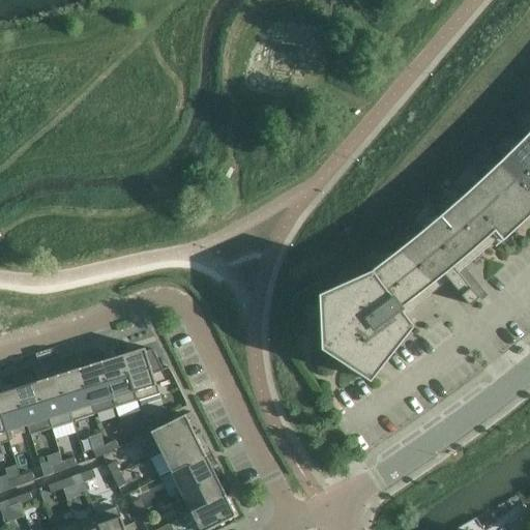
[(322,348),(321,349),(370,381),(405,336),(394,322),(405,315),(431,295),(444,285),(449,281),(469,305),(478,297),(475,293),(480,290),(463,269),(471,262),(477,257),(500,237),(503,241),(524,223),(525,222),(529,215),(529,131),(522,140),(501,160),(482,178),(464,195),(441,214),(418,234),(395,253),(372,270),(363,276),(361,274),(352,278),(345,283),(323,292),(328,314),(324,316),(330,342),(322,348)]
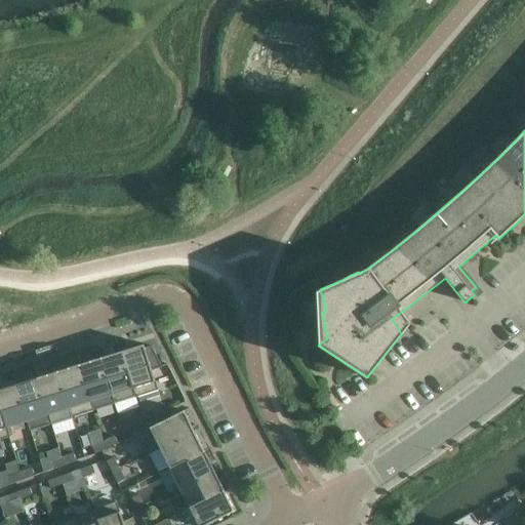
[(162,367),(151,347),(145,349),(143,345),(121,352),(135,398),(157,391),(151,371),(162,367)]
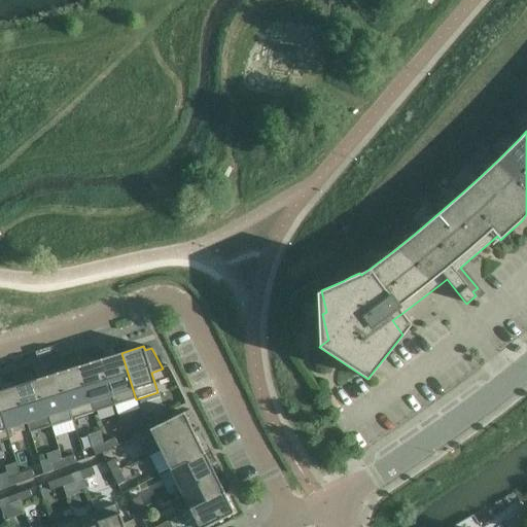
[(136,399),(121,353),(100,359),(111,396),(113,406),(136,399)]
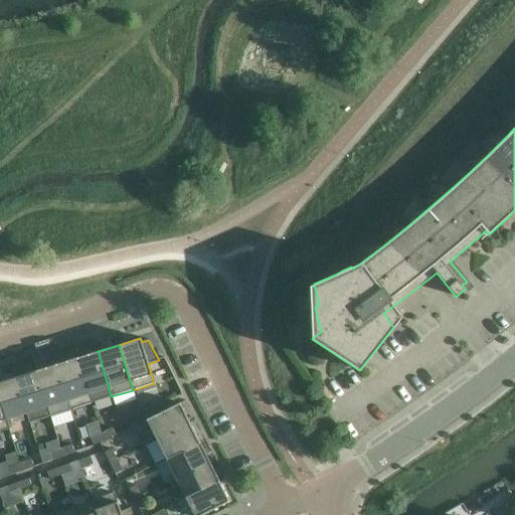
[(109,387),(98,351),(77,358),(89,393),(90,393),(109,387)]
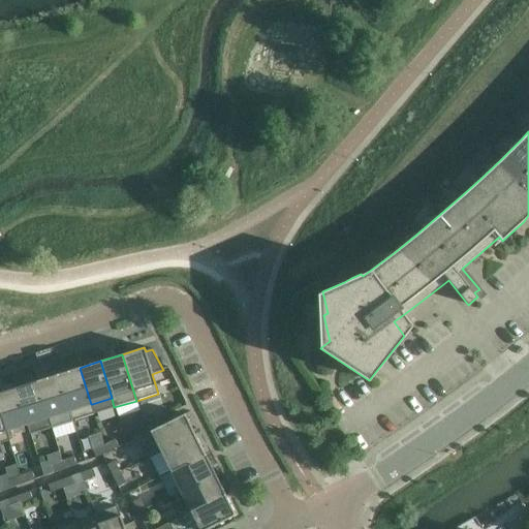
[(91,404),(80,368),(58,374),(72,421),(95,413),(92,404),(91,404)]
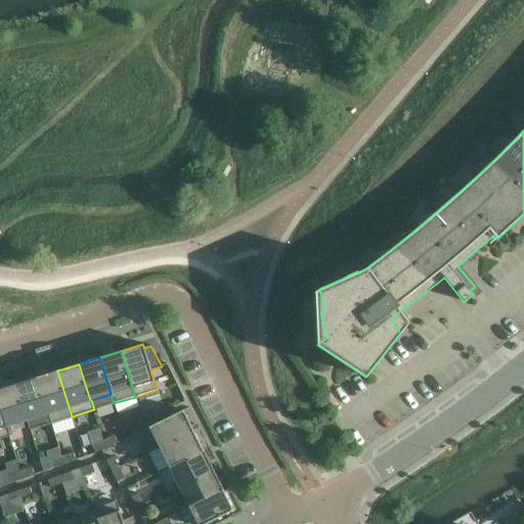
[(72,417),(57,370),(36,378),(50,423),(72,417)]
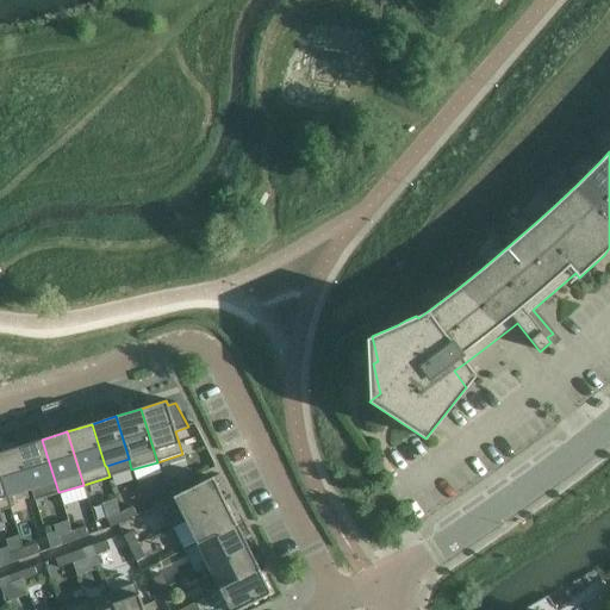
[(58,492),(42,440),(18,447),(31,490),(33,500),(58,492)]
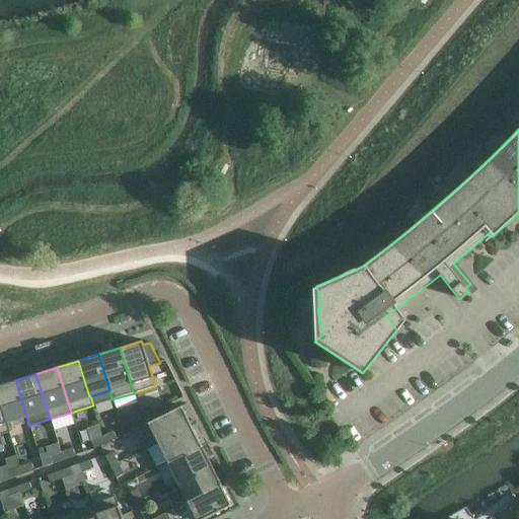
[(26,417),(15,380),(0,384),(0,405),(5,423),(6,423),(26,417)]
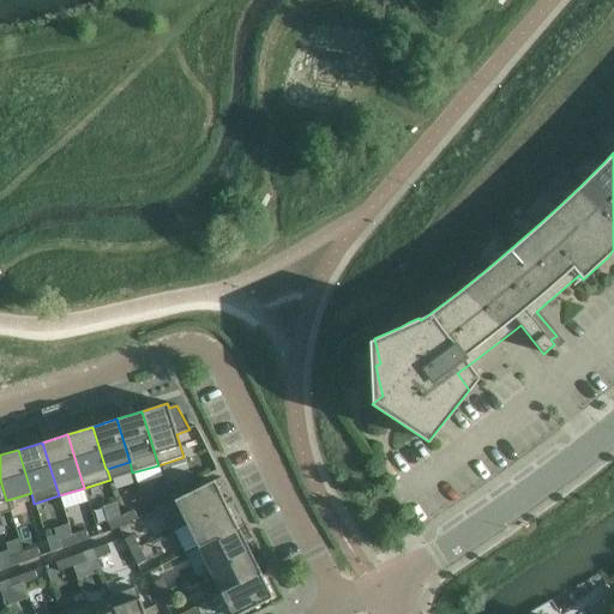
[(6,500),(0,480),(0,513),(11,511),(7,500),(6,500)]
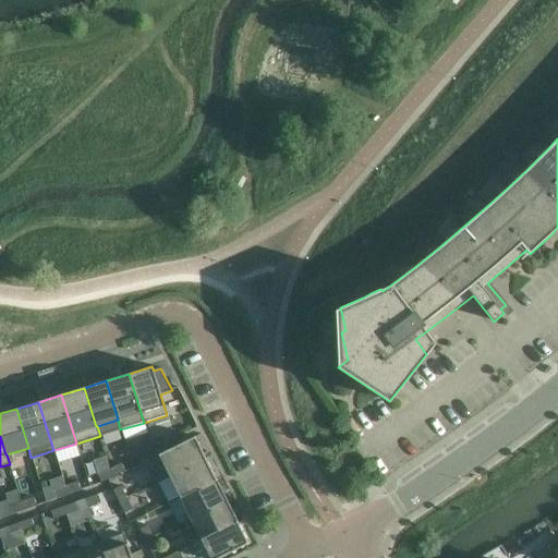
[(154,449),(166,444),(161,436),(149,441),(154,449)]
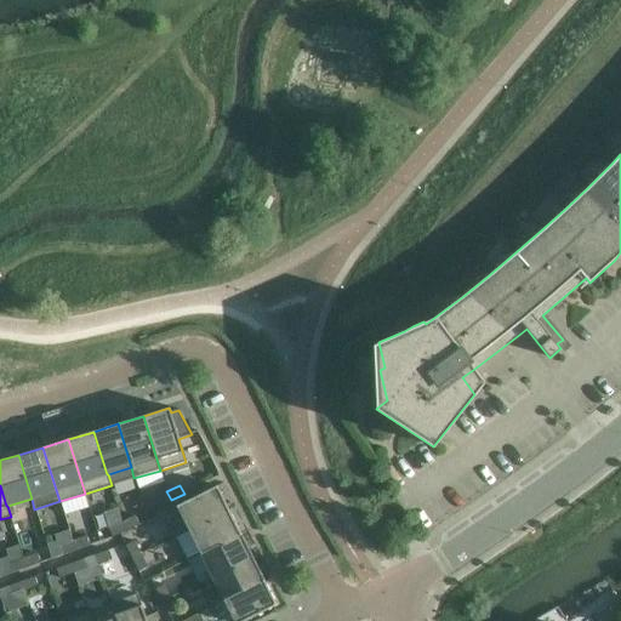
[(176,506),(188,530),(229,511),(217,486),(176,506)]
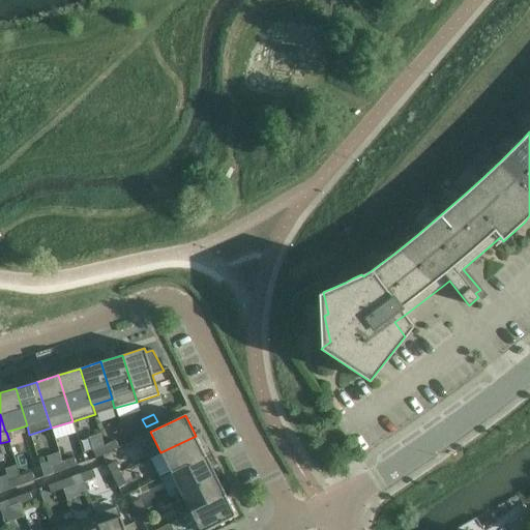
[(146,427),(142,419),(131,424),(135,433),(146,427)]
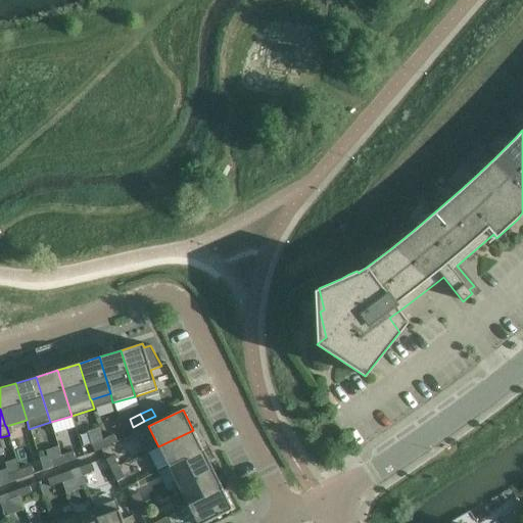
[(158,446),(169,467),(202,449),(193,430),(158,446)]
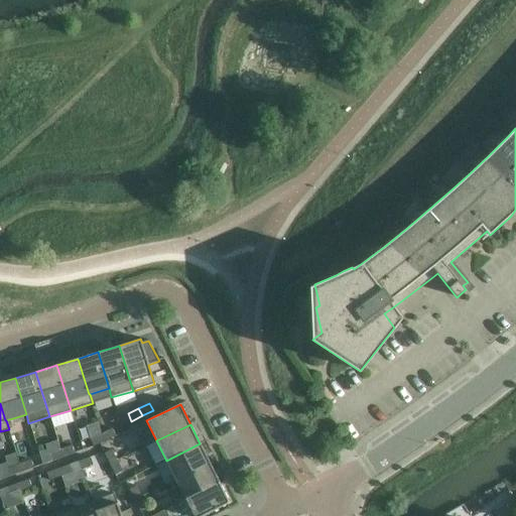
[(105,441),(116,435),(112,428),(101,434),(105,441)]
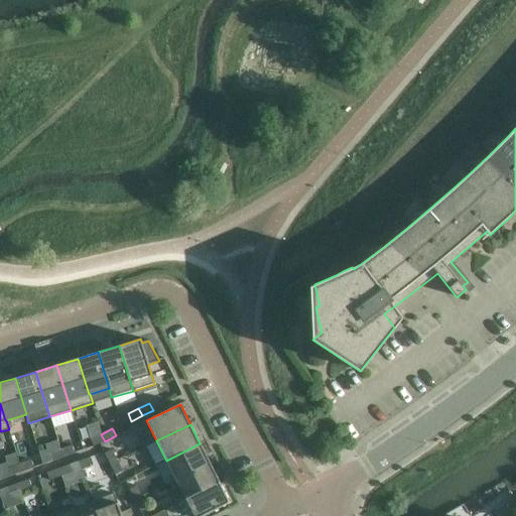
[(94,446),(105,441),(101,434),(90,439),(94,446)]
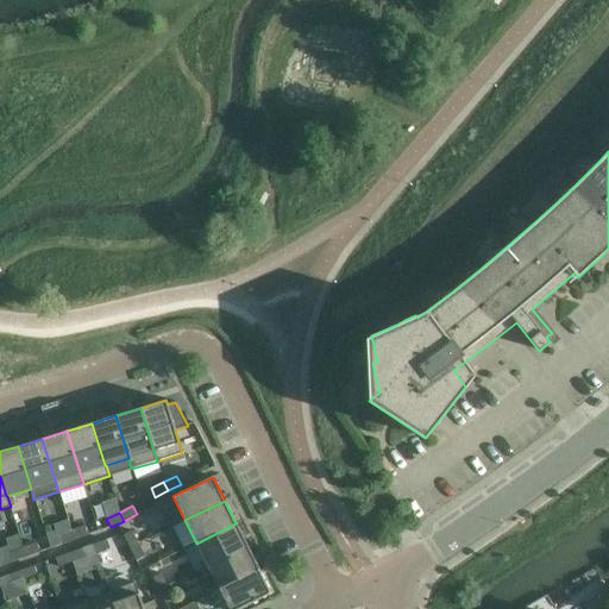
[(208,566),(248,546),(236,523),(196,544),(208,566)]
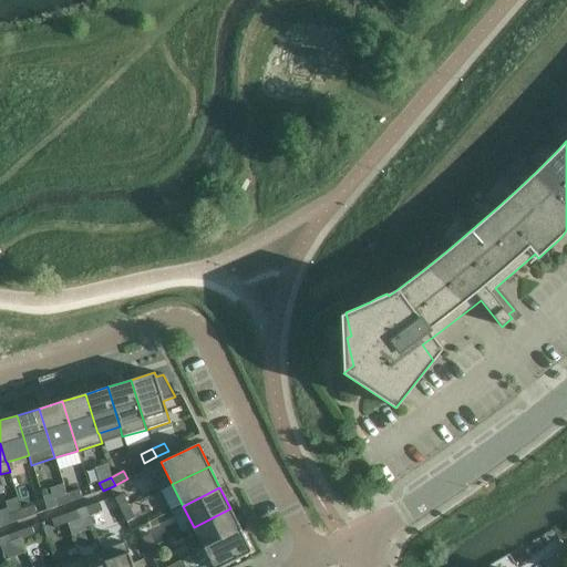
[(82,498),(79,490),(66,494),(69,503),(82,498)]
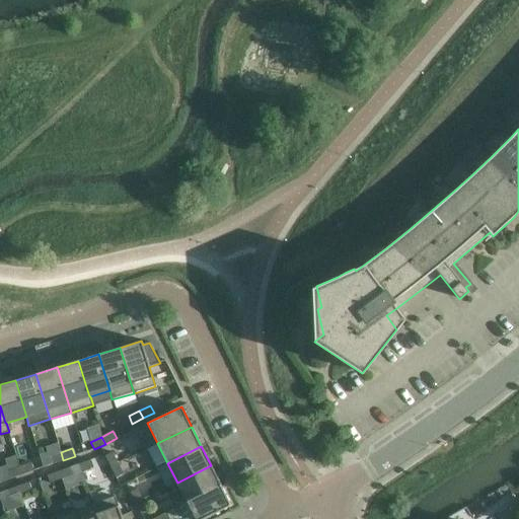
[(39,454),(43,467),(52,464),(49,456),(48,452),(39,454)]
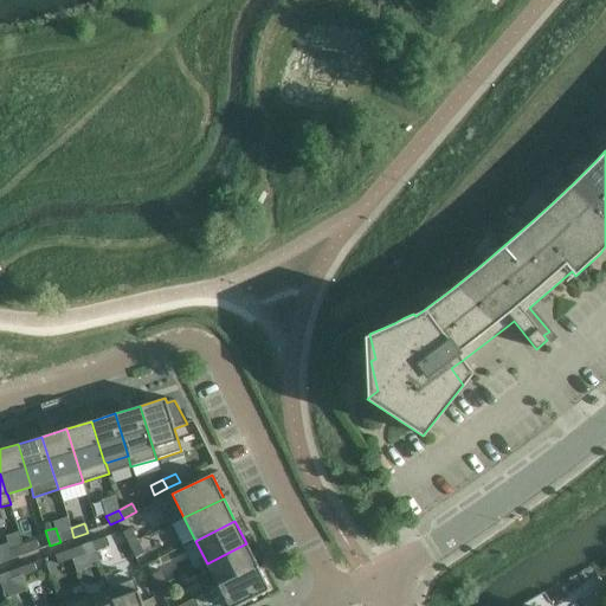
[(73,537),(71,528),(57,533),(60,542),(73,537)]
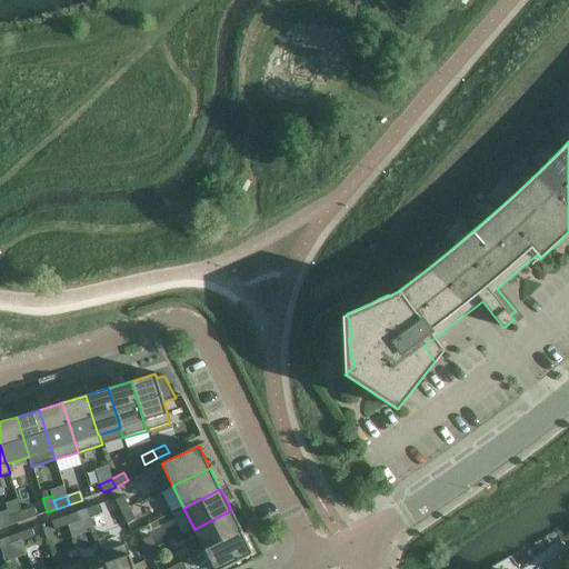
[(129,508),(122,496),(115,500),(120,512),(129,508)]
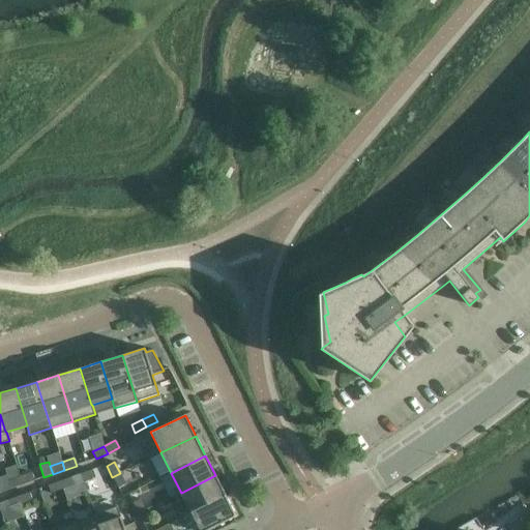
[(95,477),(92,470),(81,474),(83,481),(95,477)]
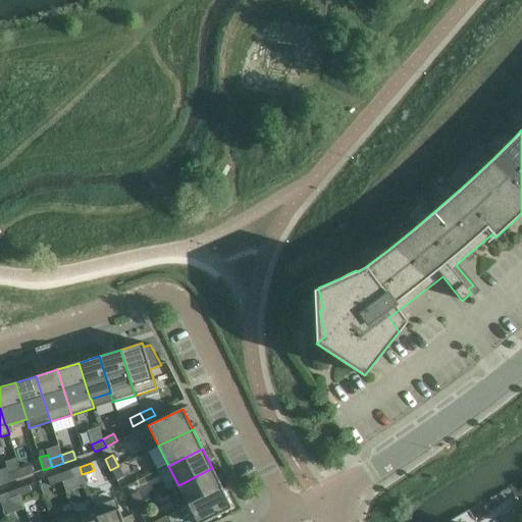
[(34,473),(31,465),(19,470),(22,477),(34,473)]
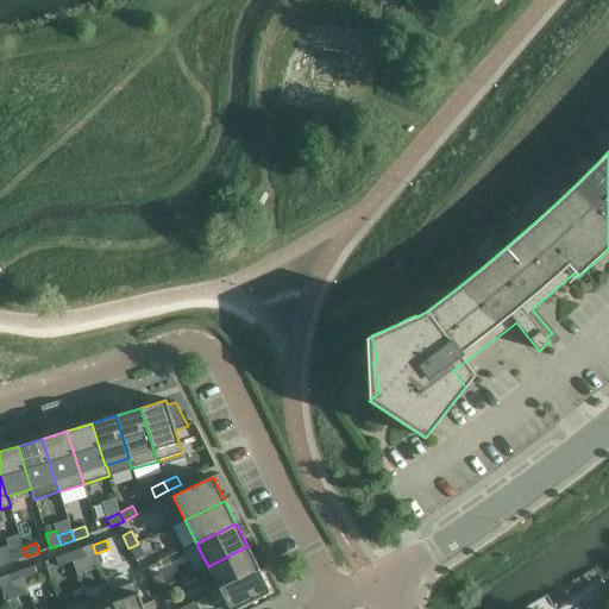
[(144,557),(138,544),(129,548),(136,560),(144,557)]
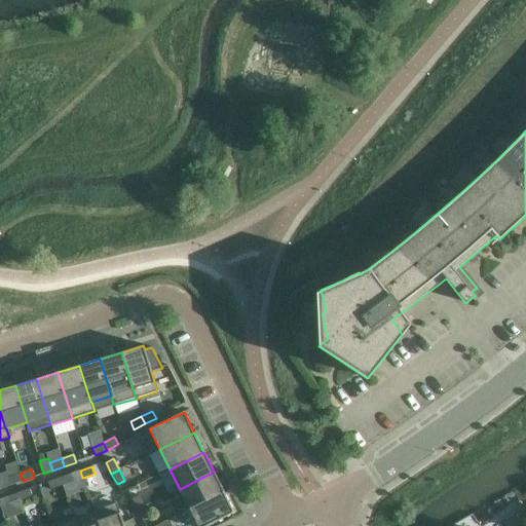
[(6,472),(0,473),(0,486),(0,488),(3,487),(11,485),(11,484),(8,477),(6,472)]
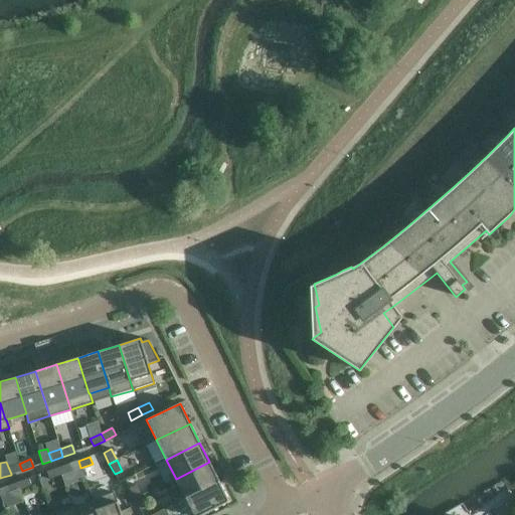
[(185,498),(219,482),(209,462),(176,479),(185,498)]
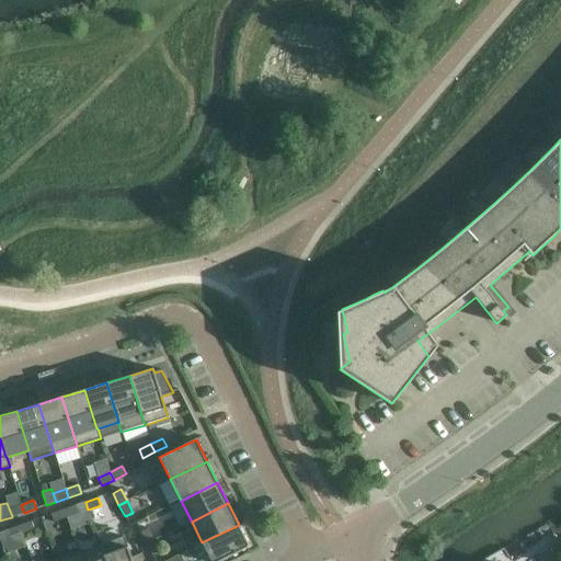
[(12,517),(24,513),(21,505),(10,508),(9,508),(12,516),(12,517)]
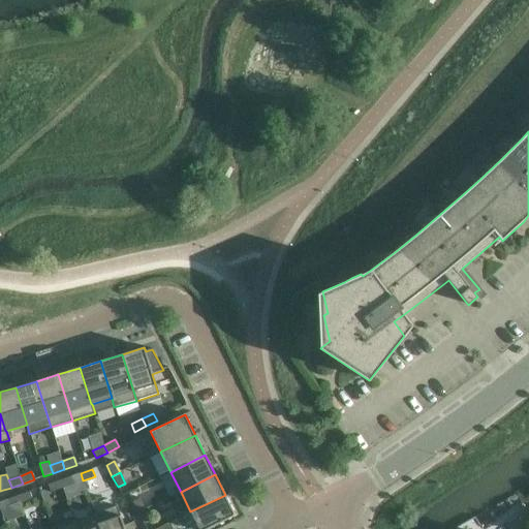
[(62,489),(74,485),(71,476),(59,480),(62,489)]
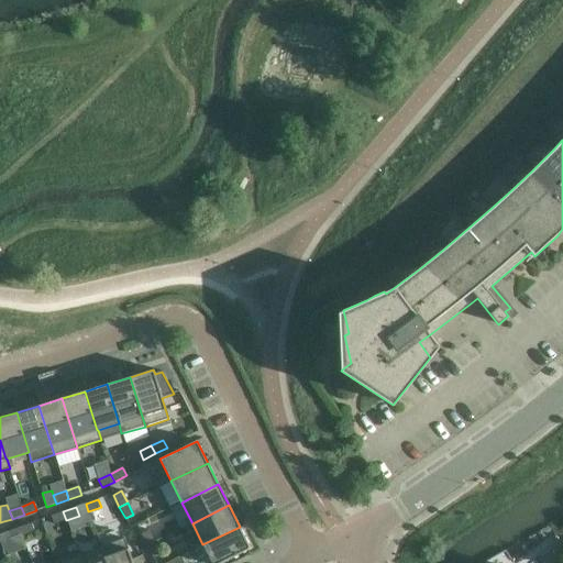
[(54,525),(66,520),(63,511),(51,516),(54,525)]
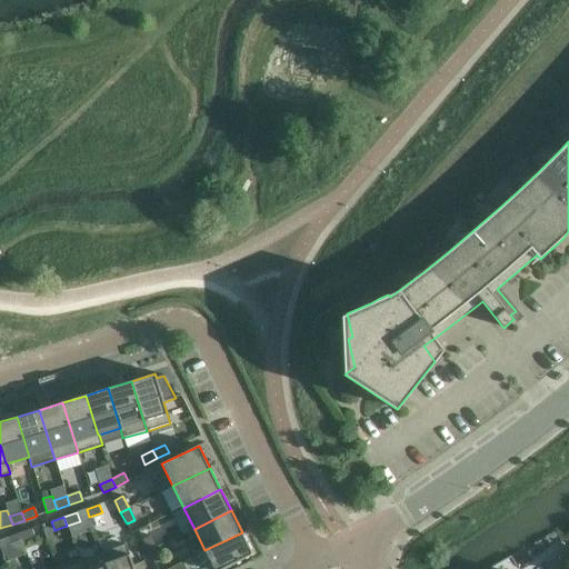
[(22,542),(35,537),(31,529),(19,533),(22,542)]
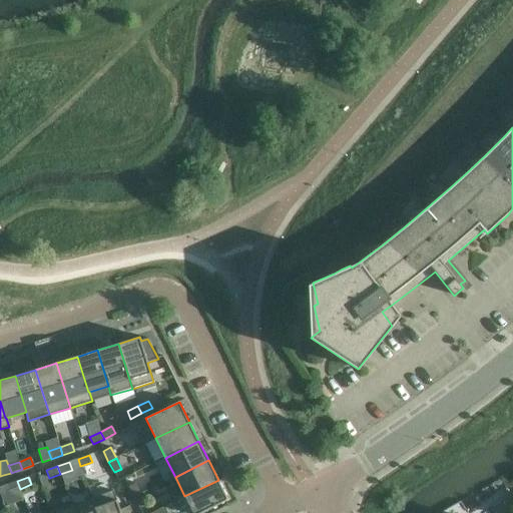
[(192,512),(201,512),(228,500),(218,480),(184,496),(192,512)]
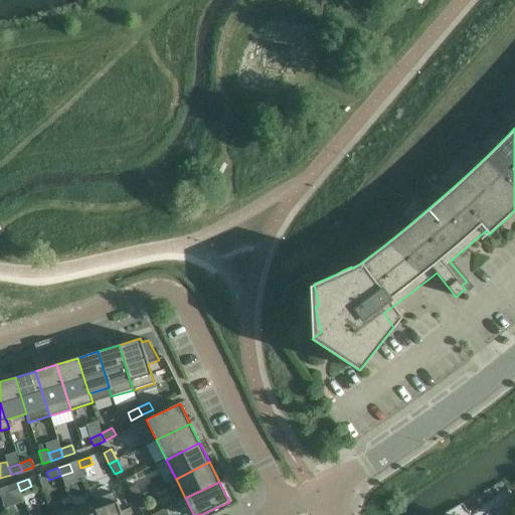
[(5,487),(8,495),(20,491),(17,483),(5,487)]
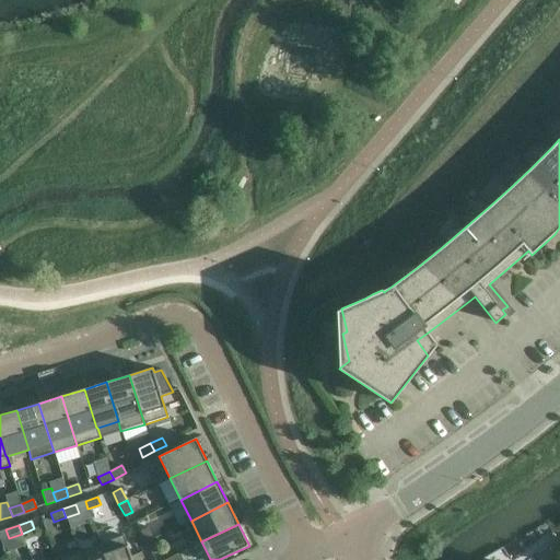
[(146,544),(154,539),(148,527),(140,532),(146,544)]
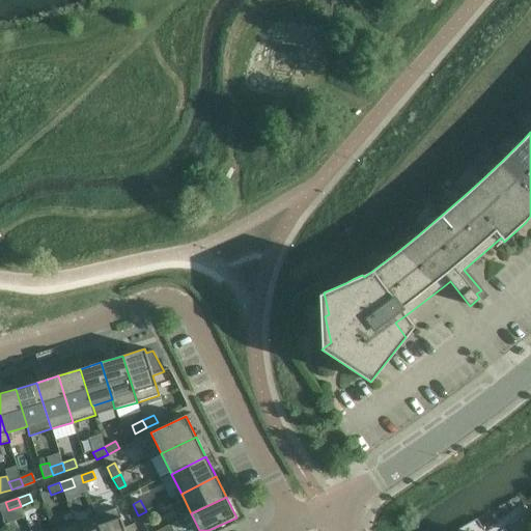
[(101,530),(124,530),(117,508),(95,516),(99,526),(101,530)]
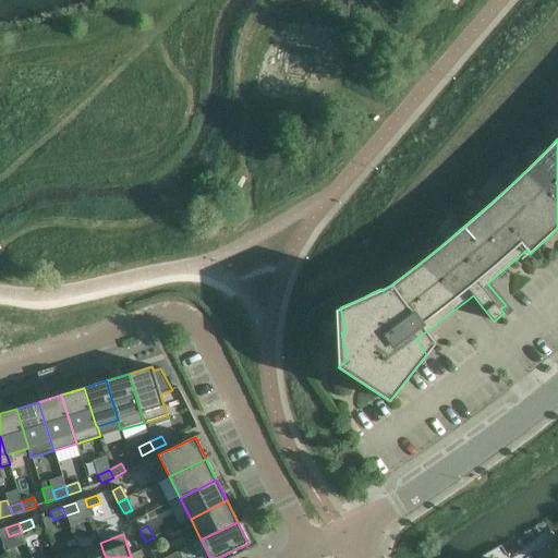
[(152,553),(159,549),(154,537),(145,542),(152,553)]
